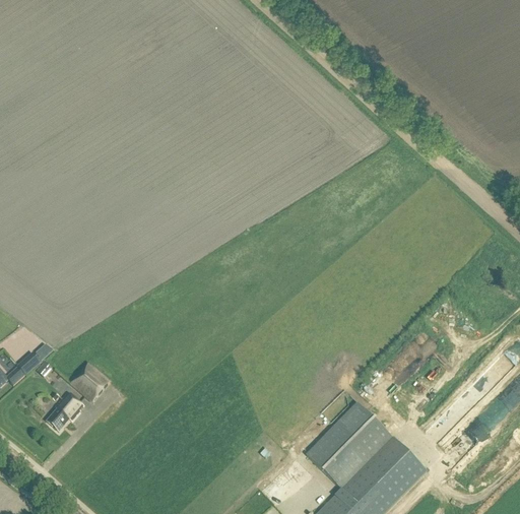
[(41,359),(54,347),(46,341),(36,349),(40,355),(39,356),(41,359)]
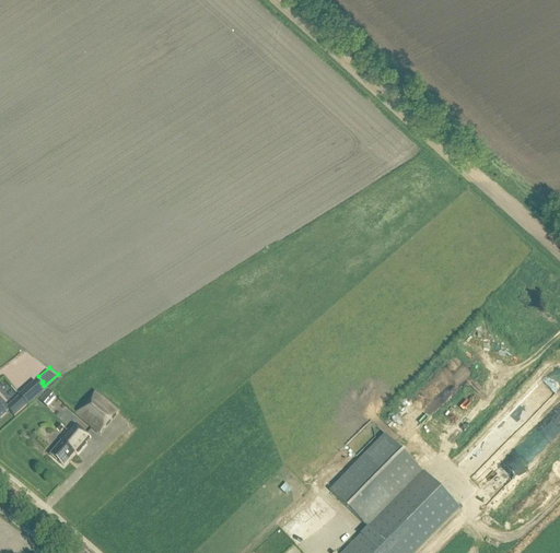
[(10,408),(15,413),(27,402),(28,403),(46,388),(44,386),(42,383),(36,377),(20,392),(8,404),(7,404),(10,408)]
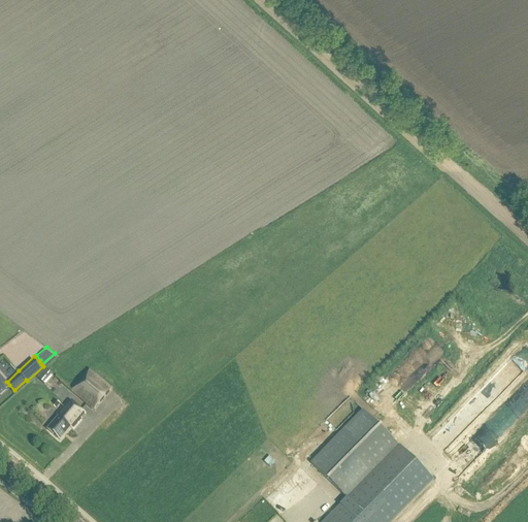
[(43,377),(51,369),(47,365),(39,372),(43,377)]
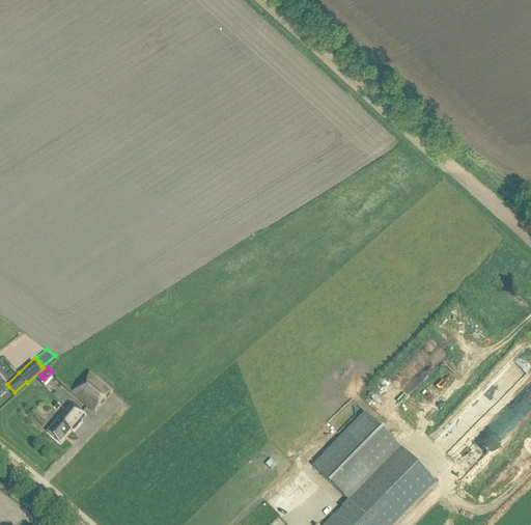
[(113,388),(90,369),(73,390),(94,409),(113,388)]
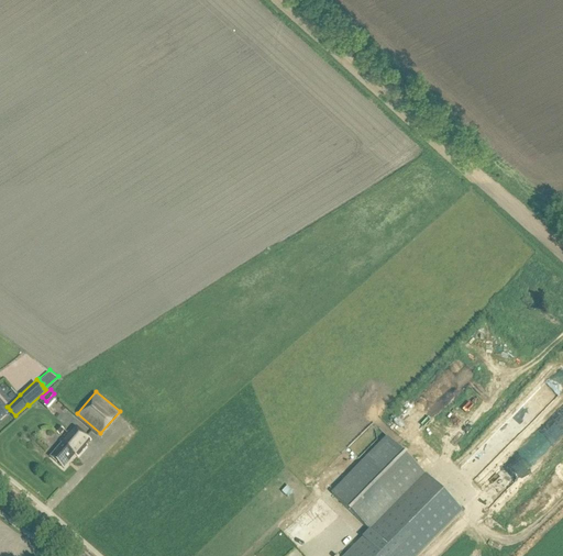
[(51,406),(59,397),(56,393),(47,401),(51,406)]
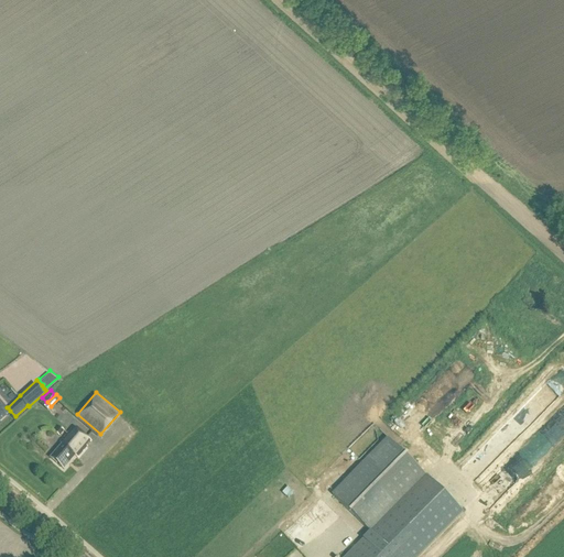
[(0,418),(7,413),(10,411),(7,407),(8,407),(0,397),(0,418)]
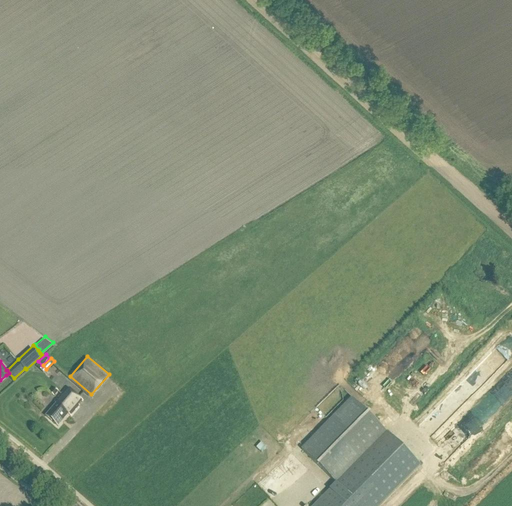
[(335,380),(314,399),(317,403),(323,398),(329,406),(326,408),(328,411),(347,394),(335,380)]
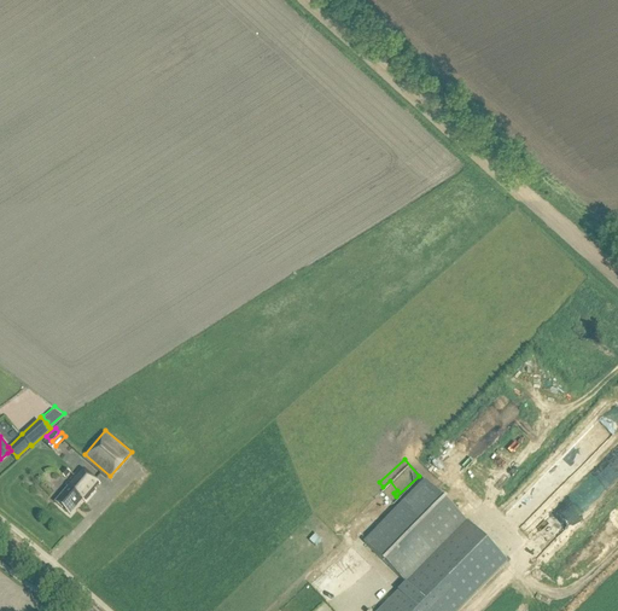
[(57,500),(70,512),(82,496),(86,499),(100,481),(81,464),(66,482),(69,484),(57,500)]
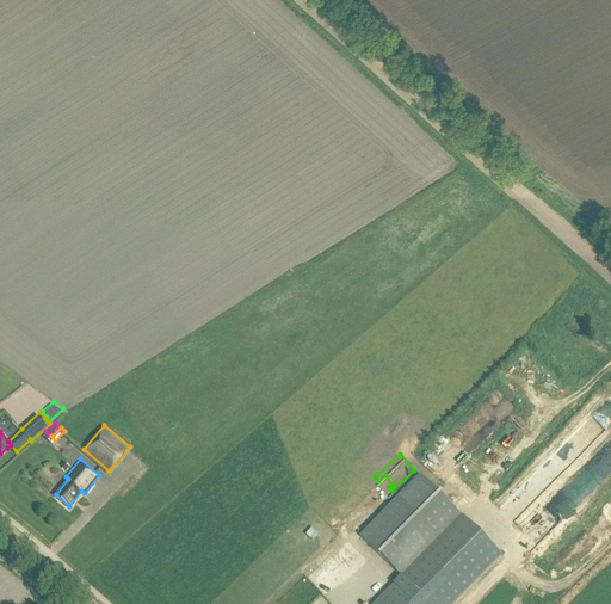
[(67,460),(61,466),(67,470),(72,464),(67,460)]
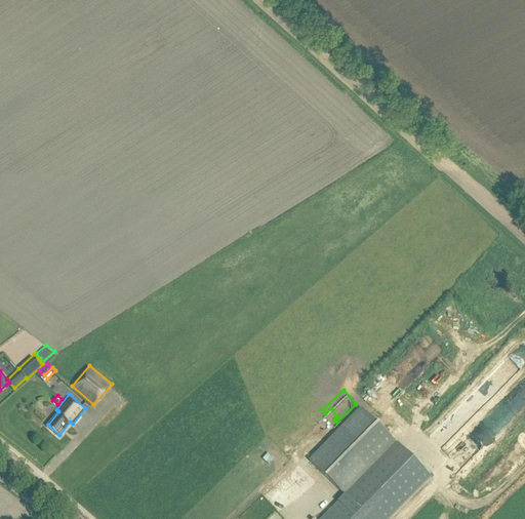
[(310,456),(345,491),(397,439),(361,404),(310,456)]
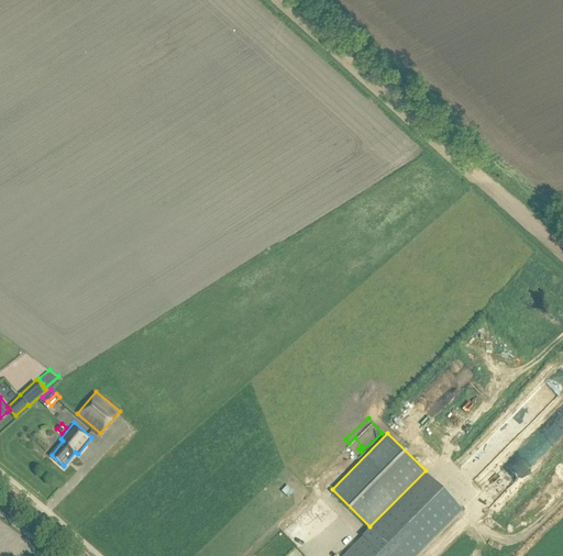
[(297,466),(288,473),(294,480),(302,473),(297,466)]
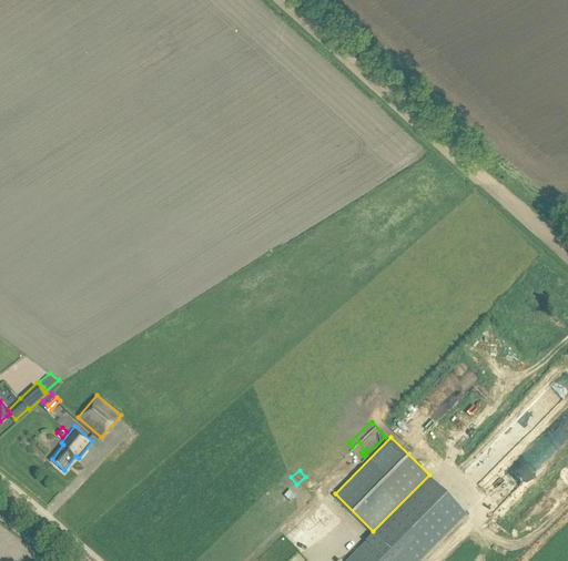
[(417,560),(466,511),(429,475),(373,531),(345,560),(417,560)]
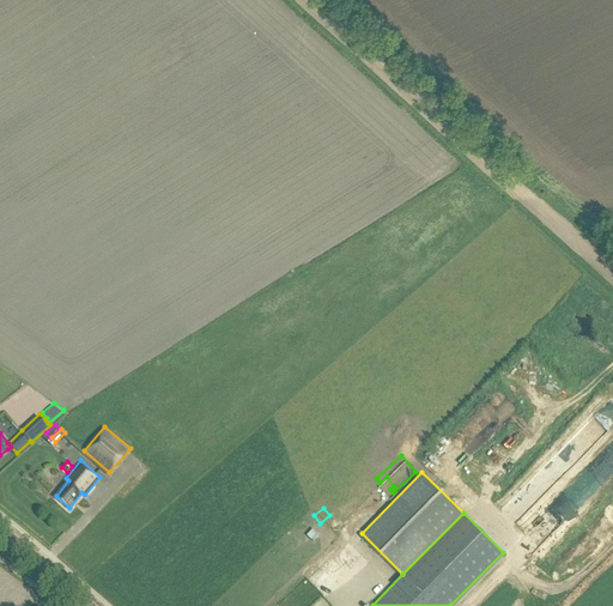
[(299,531),(308,539),(319,528),(310,520),(299,531)]
